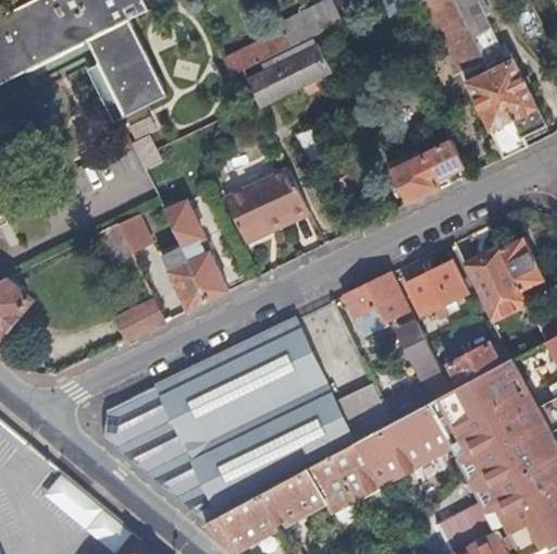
[(0,206),(24,194),(0,146),(0,83),(84,41),(123,115),(164,94),(127,20),(147,9),(143,0),(31,0),(0,15),(0,206)]
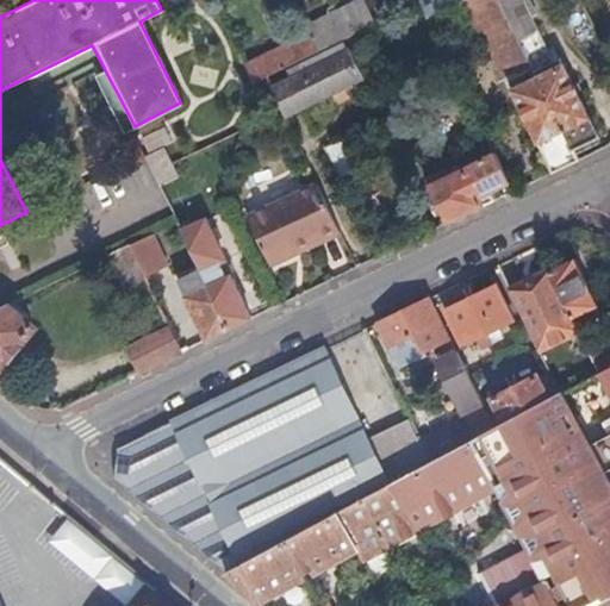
[(318,50),(355,31),(374,22),(363,0),(355,0),(305,25),(309,32),(318,50)]
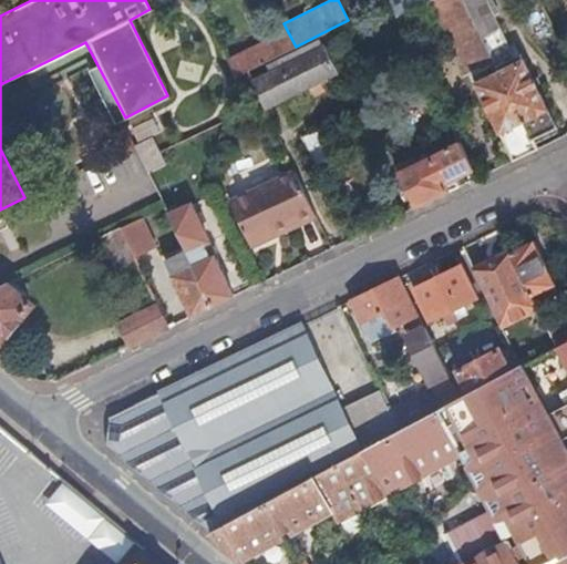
[(398,16),(406,11),(415,7),(412,0),(391,0),(398,16)]
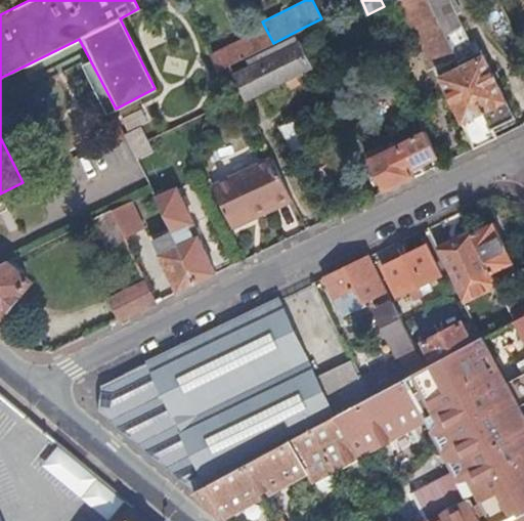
[(385,28),(376,10),(367,14),(377,32),(385,28)]
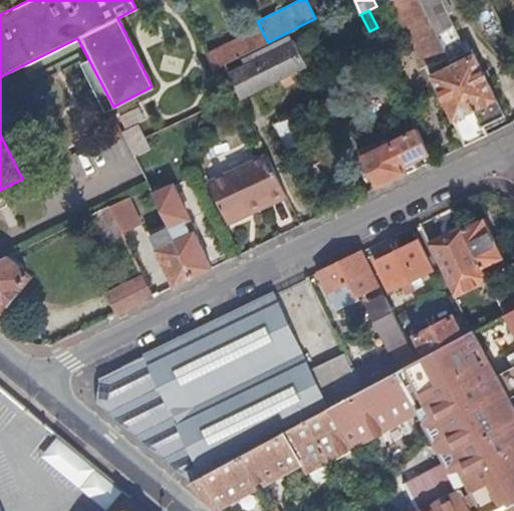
[(206,54),(213,69),(215,68),(224,63),(238,57),(268,42),(260,27),(206,54)]
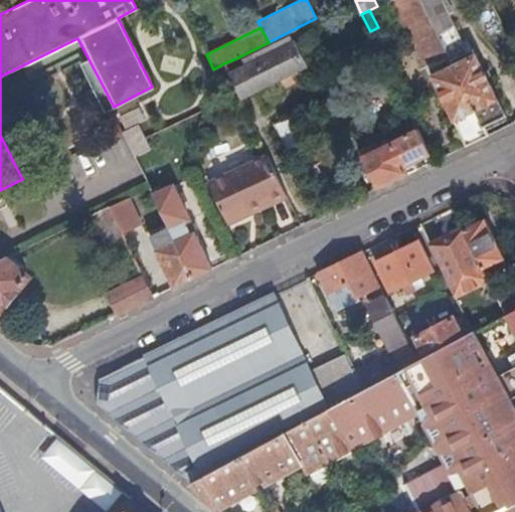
[(320,56),(333,54),(332,42),(319,43),(320,56)]
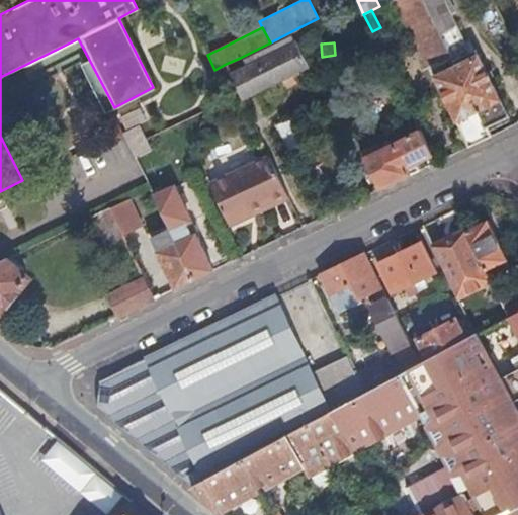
[(469,146),(491,135),(487,126),(456,65),(450,53),(445,43),(424,54),(469,146)]
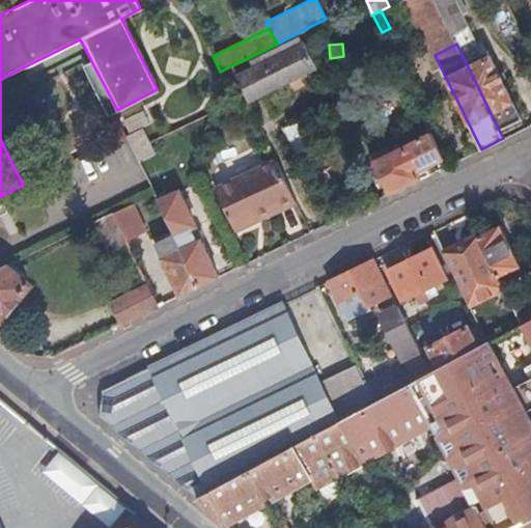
[(240,77),(250,96),(314,64),(304,45),(240,77)]
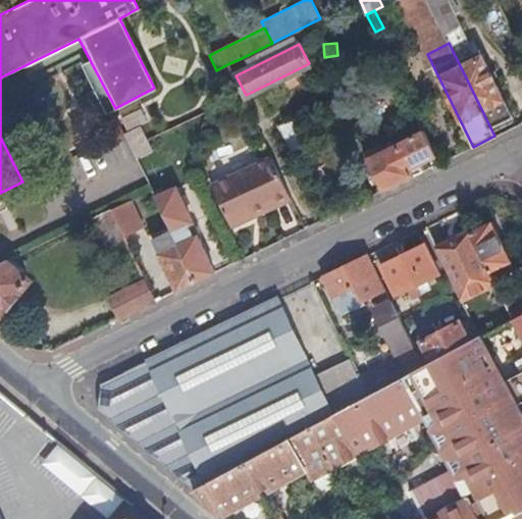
[(471,45),(454,53),(460,65),(477,57),(471,45)]
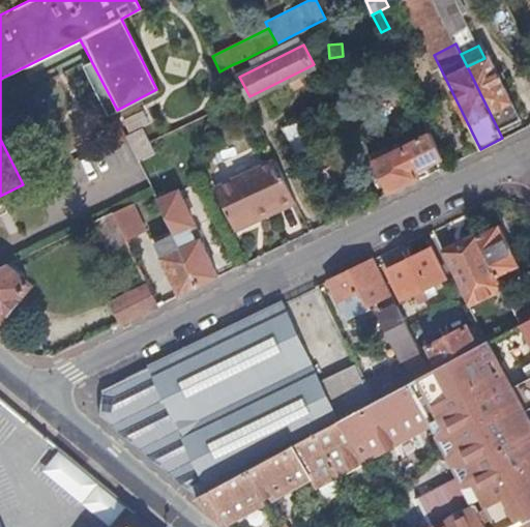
[(467,66),(498,129),(521,118),(490,56),(484,58),(467,66)]
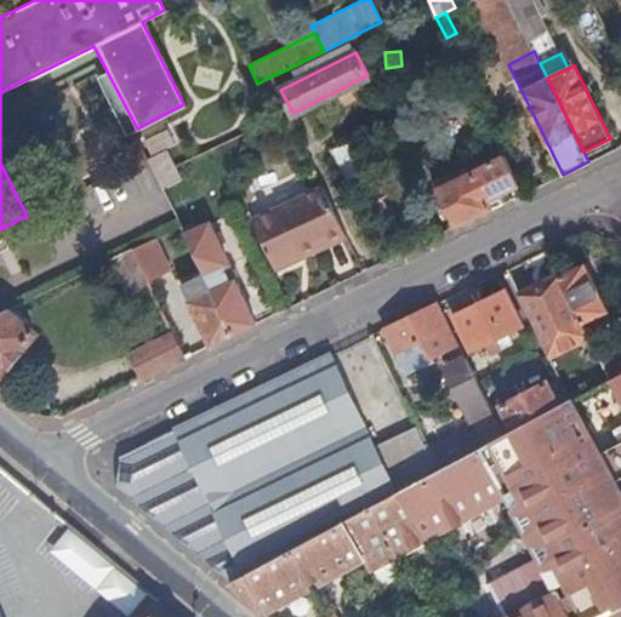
[(271,76),(260,83),(262,89),(274,83),(271,76)]
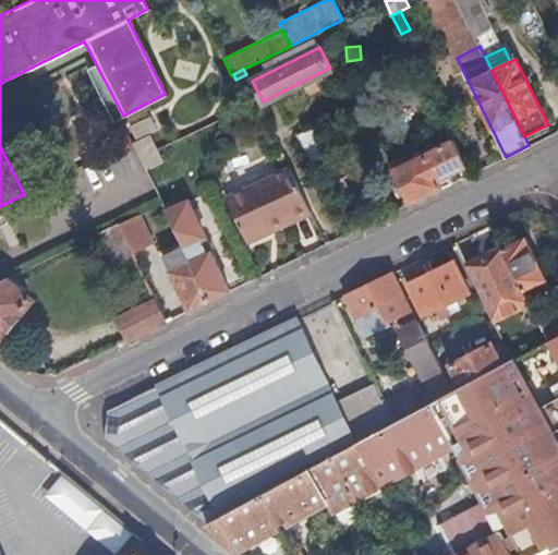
[(419,85),(424,81),(419,70),(412,73),(419,85)]
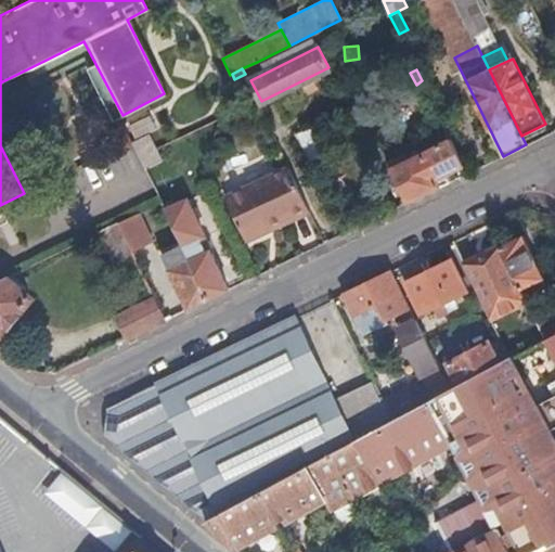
[(245,74),(234,79),(242,94),(252,89),(245,74)]
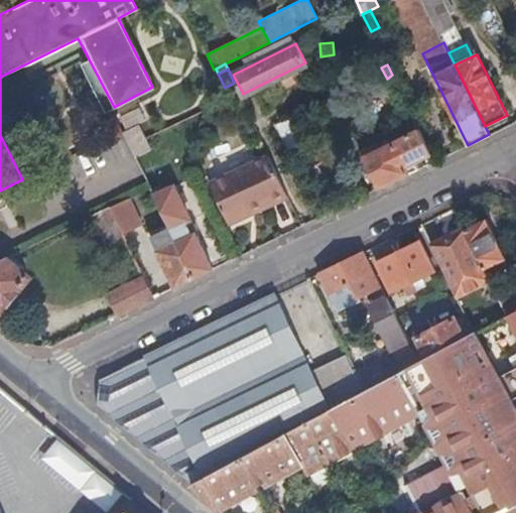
[(152,149),(146,137),(139,124),(124,132),(136,157),(152,149)]
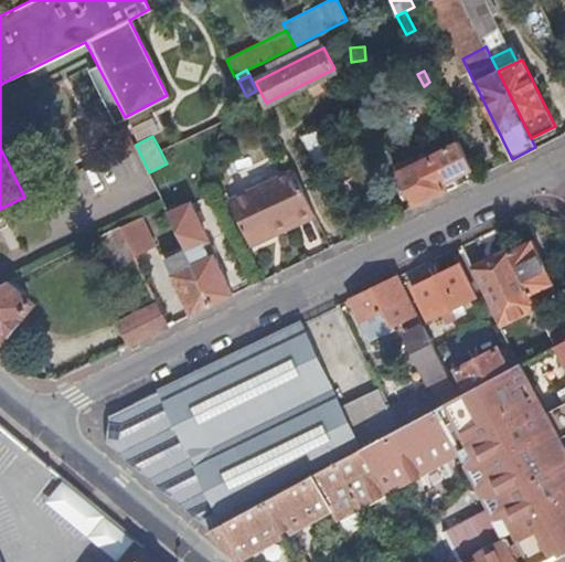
[(443,192),(449,189),(446,182),(472,168),(459,140),(414,163),(411,157),(395,166),(415,205),(443,192)]
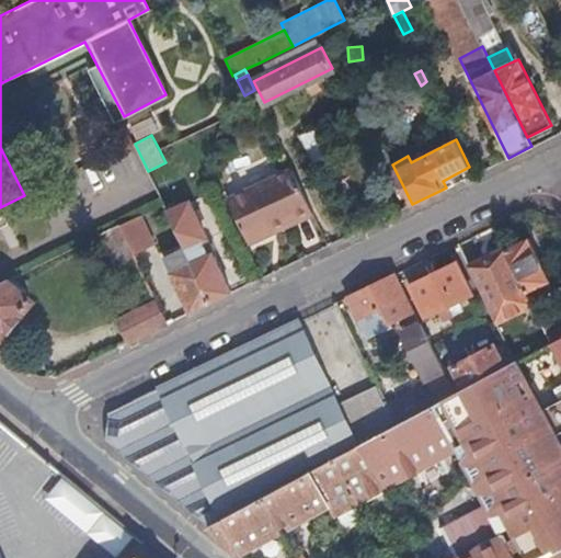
[(251,242),(276,230),(274,227),(316,207),(295,168),(230,200),(251,242)]
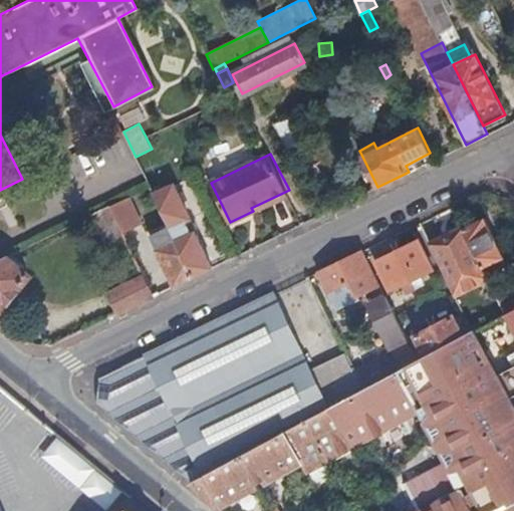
[(22,179),(0,190),(0,207),(2,206),(0,200),(26,186),(22,179)]
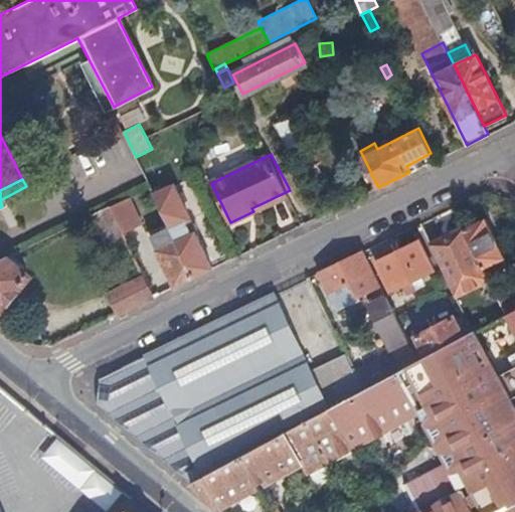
[(206,271),(213,268),(203,248),(195,231),(188,218),(189,218),(174,186),(155,195),(170,227),(195,277),(206,271)]
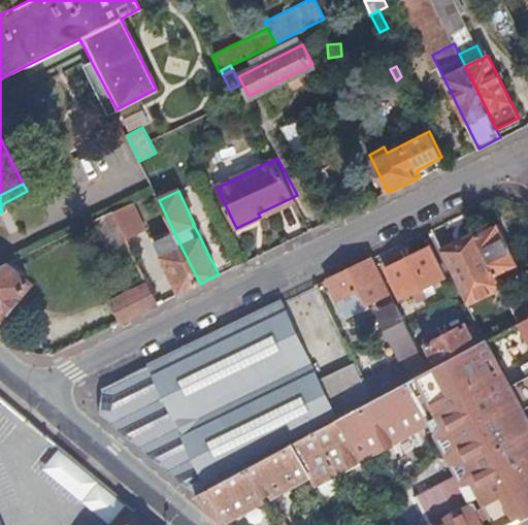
[(260,217),(299,199),(297,195),(258,214),(260,217)]
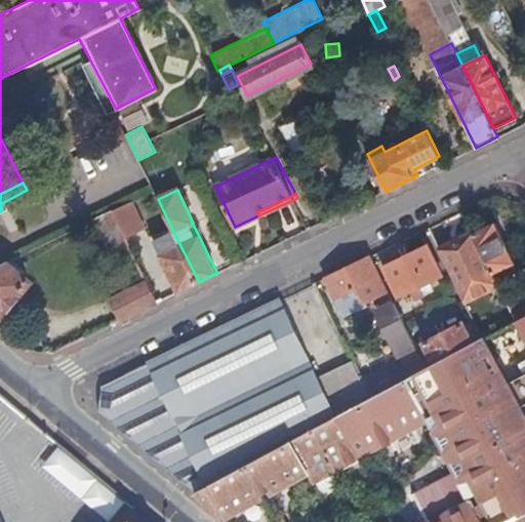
[(112,210),(125,237),(145,228),(131,201),(112,210)]
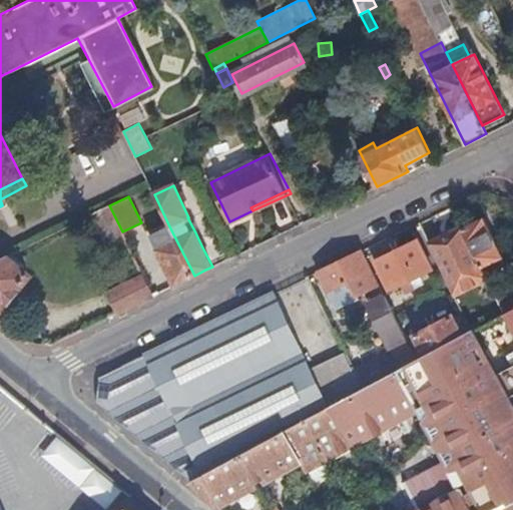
[(105,240),(122,231),(109,205),(92,214),(105,240)]
